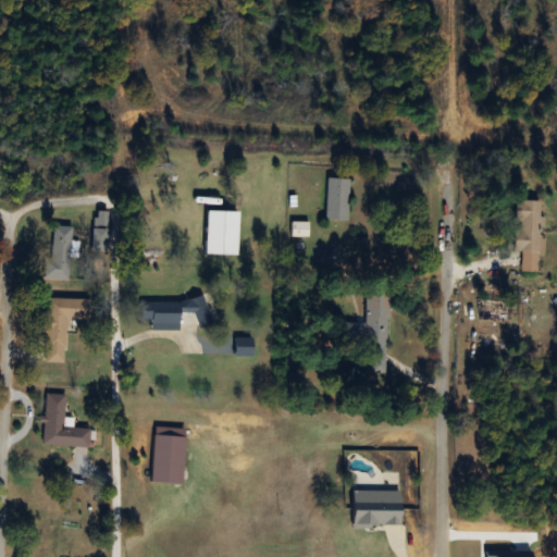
[(349,178),(326,177),(324,220),(347,221),(349,178)]
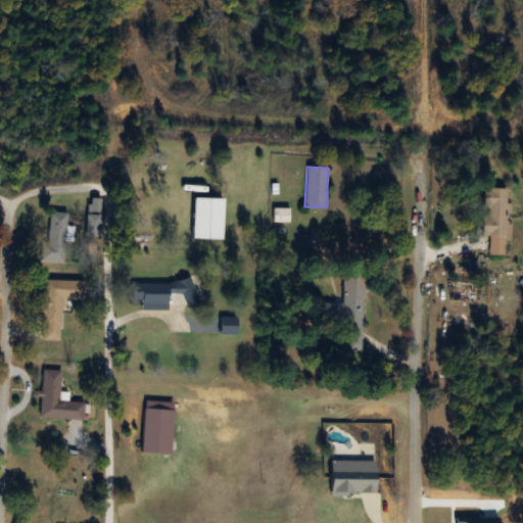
[(483,237),(488,237),(488,255),(508,255),(508,188),(484,188),(483,237)]
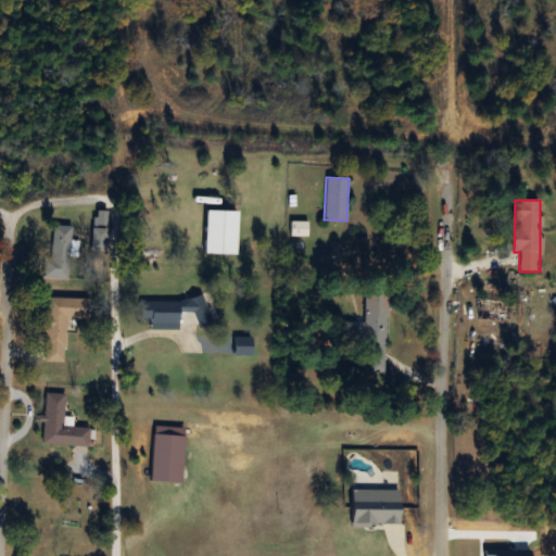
[(237,211),(205,210),(204,254),(237,254),(237,211)]
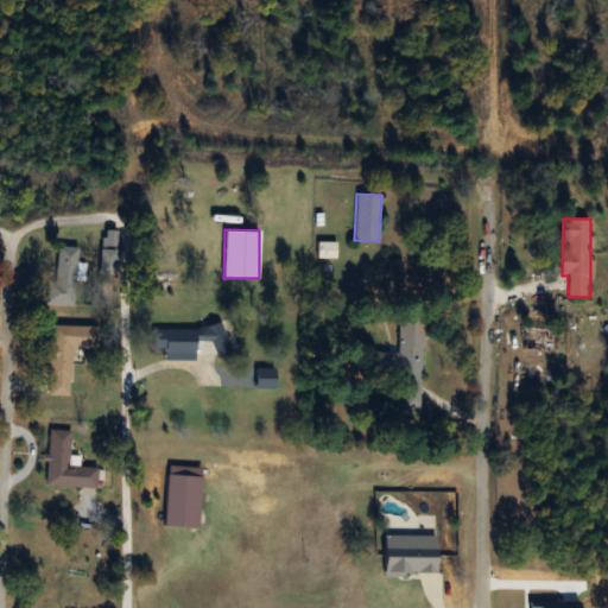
[(116,230),(100,230),(100,279),(116,279),(116,230)]
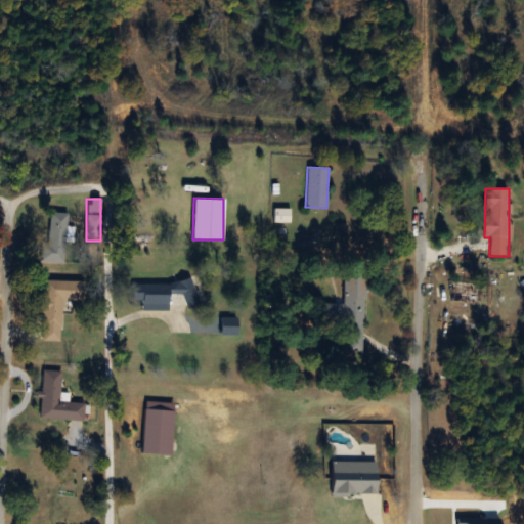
[(289,209),(274,209),(274,222),(289,222),(289,209)]
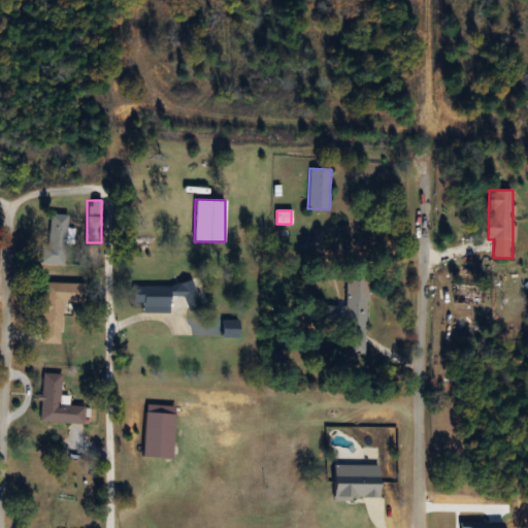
[(43,264),(63,266),(68,216),(47,213),(43,264)]
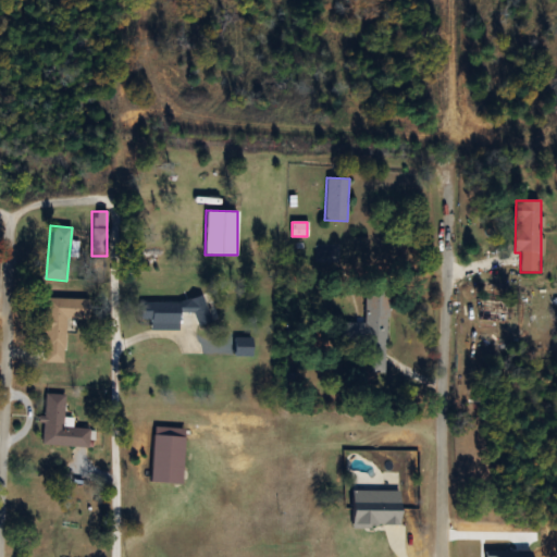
[(385,373),(388,292),(364,291),(363,319),(341,318),(339,339),(368,341),(367,372),(385,373)]
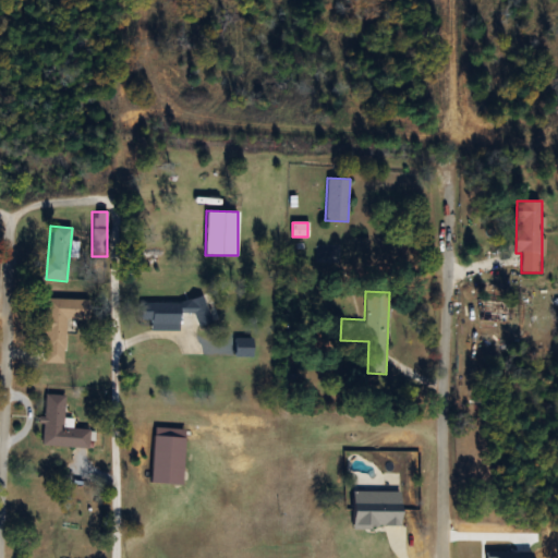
[(67,319),(91,319),(91,300),(44,300),(44,350),(67,350),(67,319)]
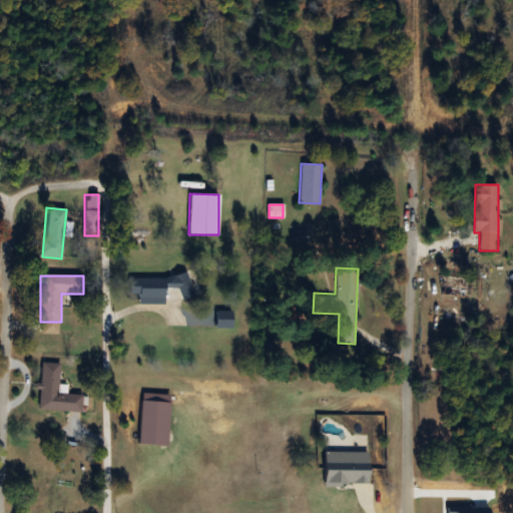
[(191,302),(190,276),(129,277),(129,303),(191,302)]
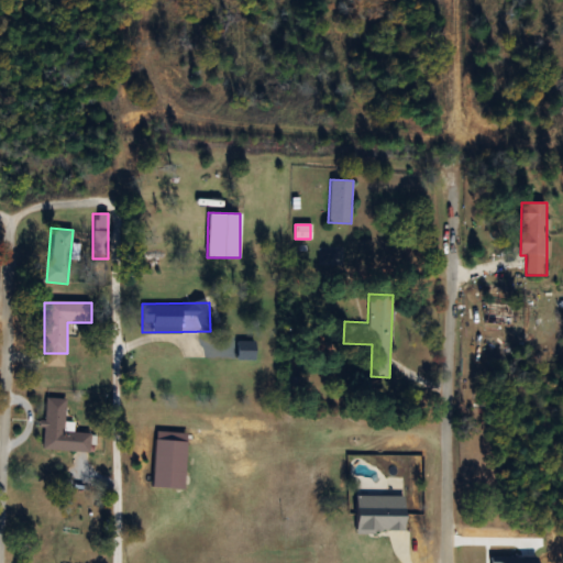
[(43,450),(89,452),(90,432),(64,431),(66,398),(45,398),(43,450)]
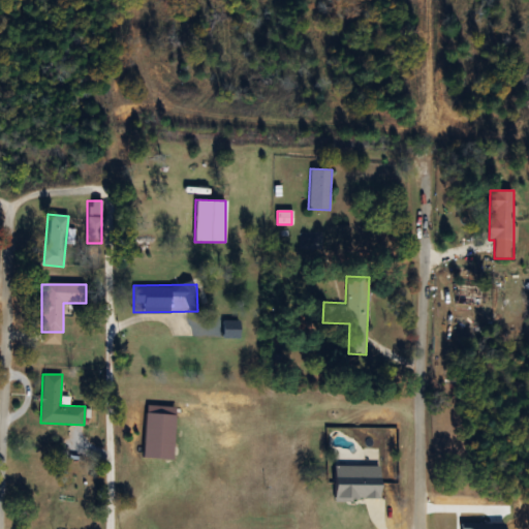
[(334,499),(380,499),(380,466),(334,466),(334,499)]
